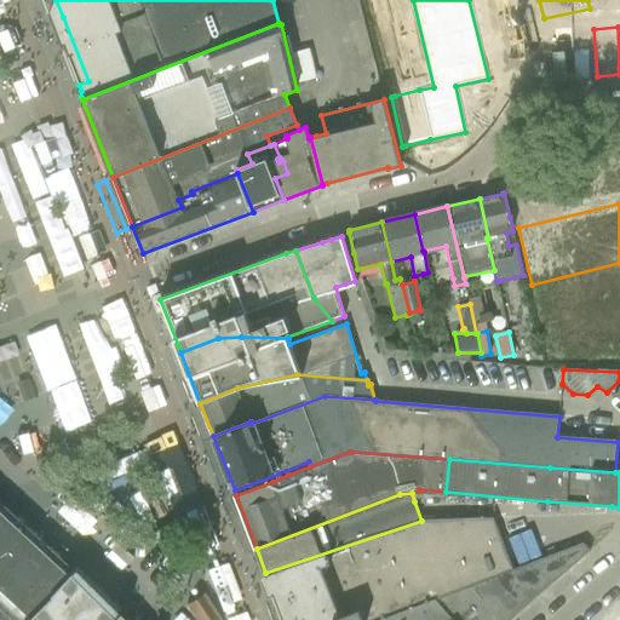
[(58,560),(0,505),(0,619),(19,619),(69,569),(65,566),(65,567),(64,564),(58,560)]
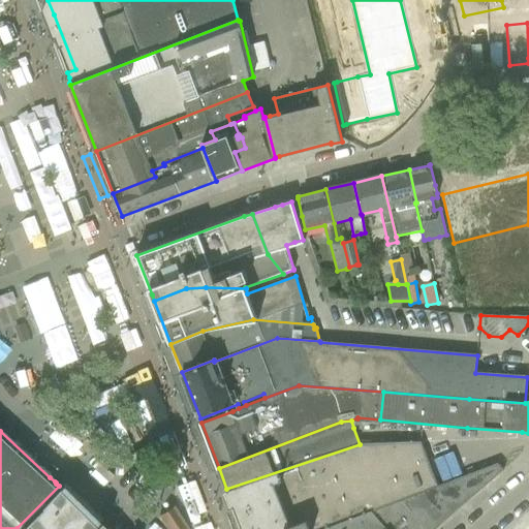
[(226,489),(242,528),(323,528),(371,511),(429,490),(438,486),(421,442),(360,444),(226,489)]
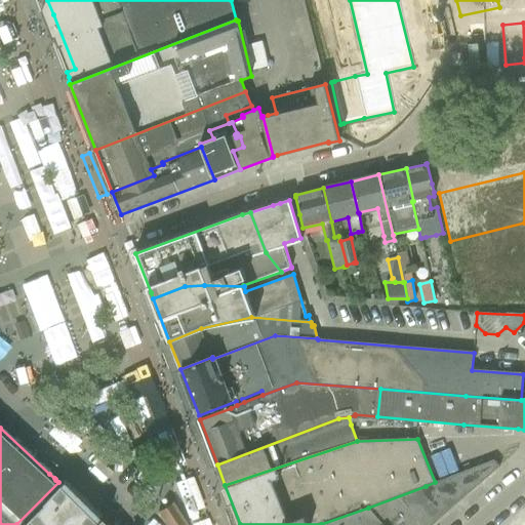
[(426,486),(368,508),(384,524),(432,524),(499,467),(493,460),(435,482),(426,486)]
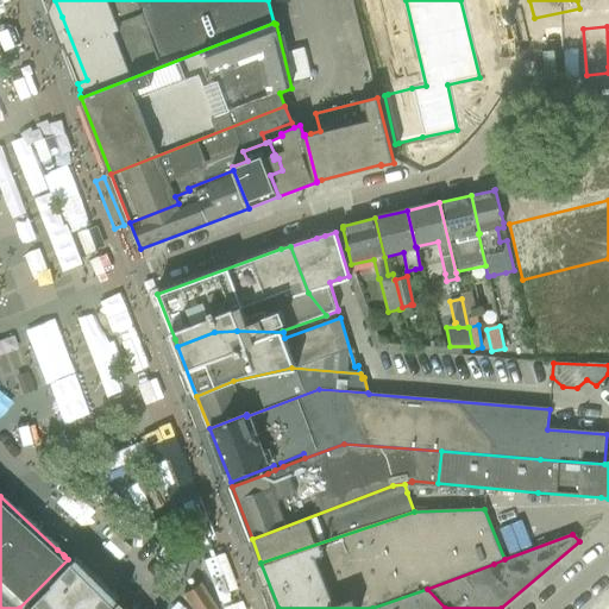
[(118,608),(112,602),(68,559),(19,608),(118,608)]
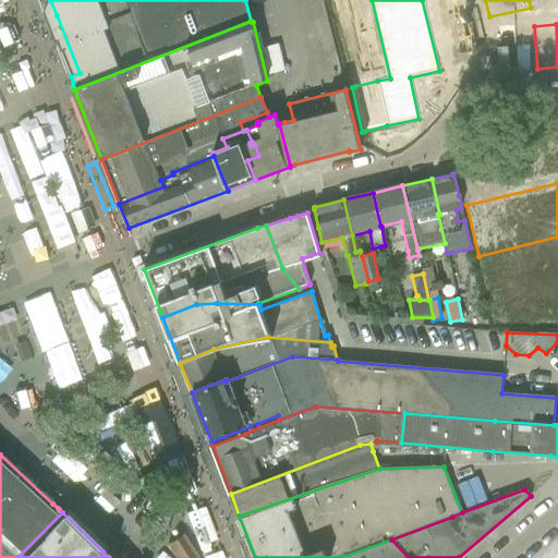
[(195,557),(181,535),(167,545),(176,557),(195,557)]
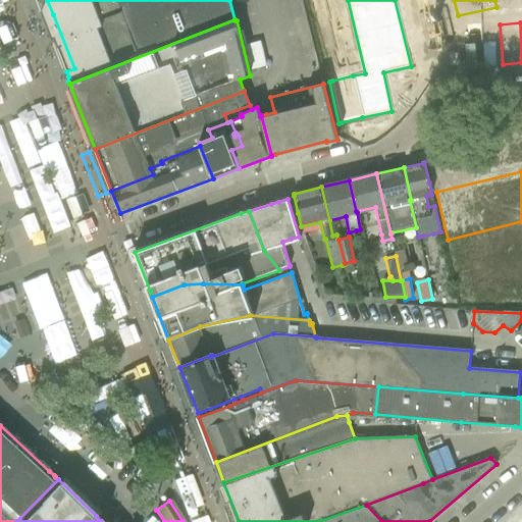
[(319,521),(381,521),(366,505),(319,521)]
